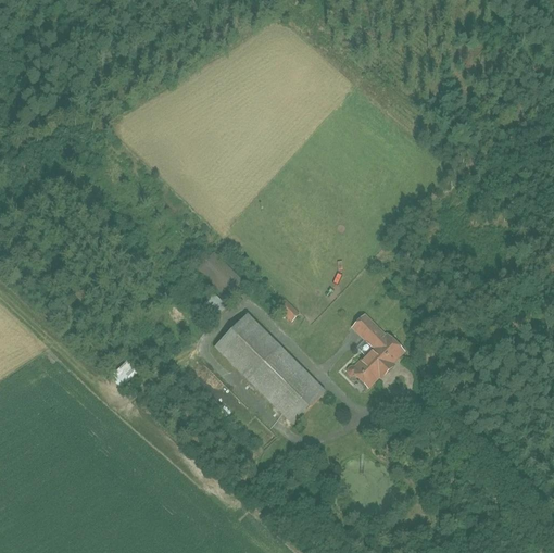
[(216,250),(198,264),(212,283),(223,274),(225,277),(233,271),(216,250)]
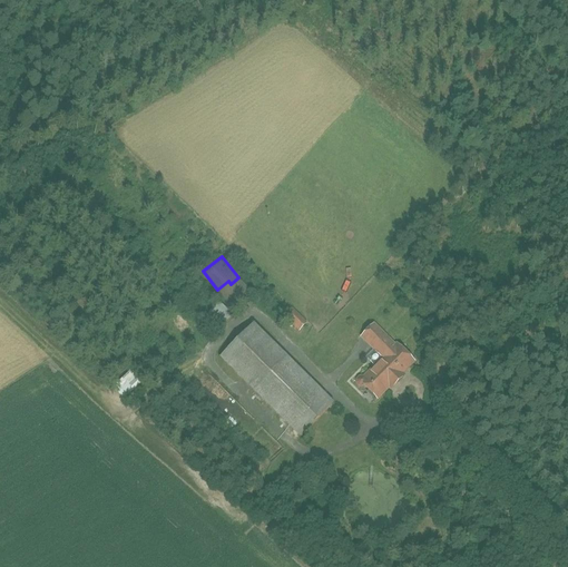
[(222,311),(226,306),(219,300),(207,313),(219,324),(227,315),(222,311)]
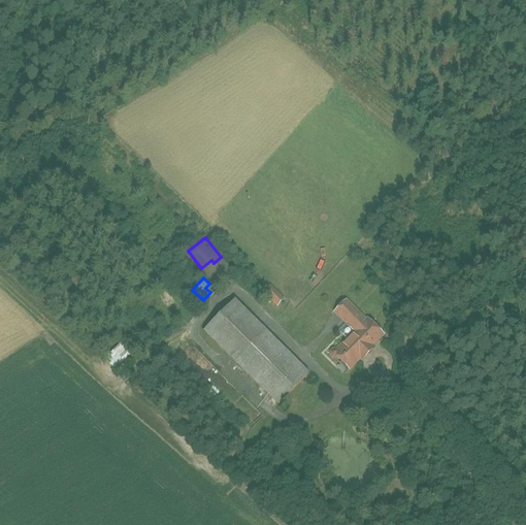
[(275,281),(267,285),(274,302),(284,298),(275,281)]
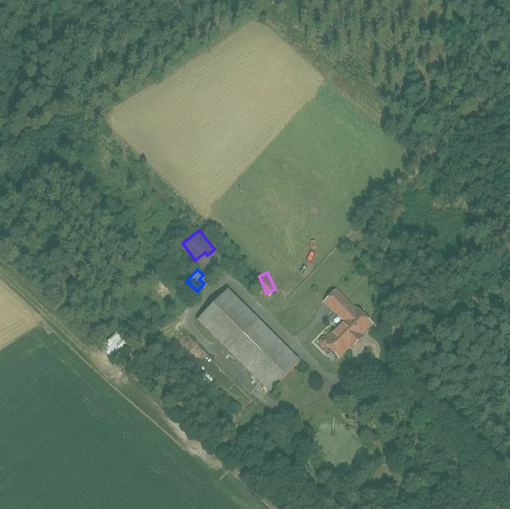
[(337,285),(323,300),(340,317),(319,338),(338,357),(373,322),(337,285)]
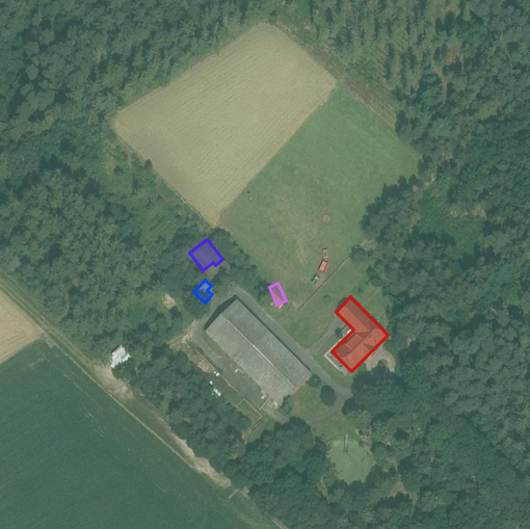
[(310,373),(236,297),(204,329),(277,404),(310,373)]
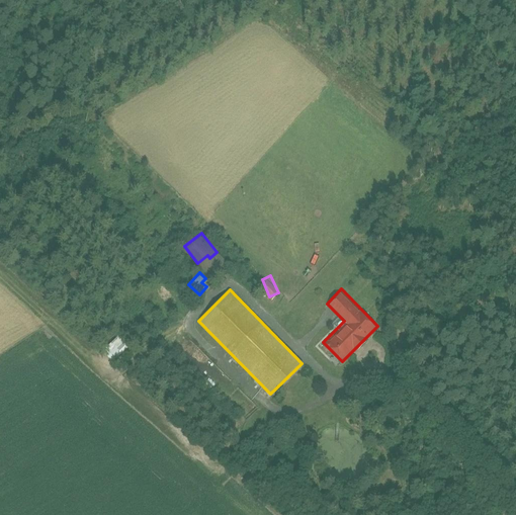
[(103,348),(113,359),(129,346),(118,335),(103,348)]
